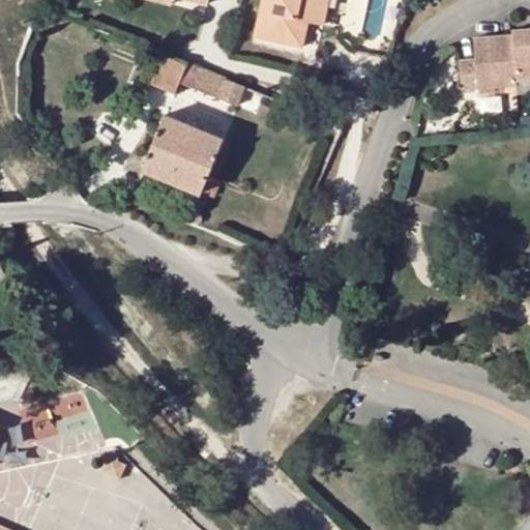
[(260,0),(256,25),(271,28),(269,39),(301,45),(307,22),(315,23),(319,0),(260,0)]
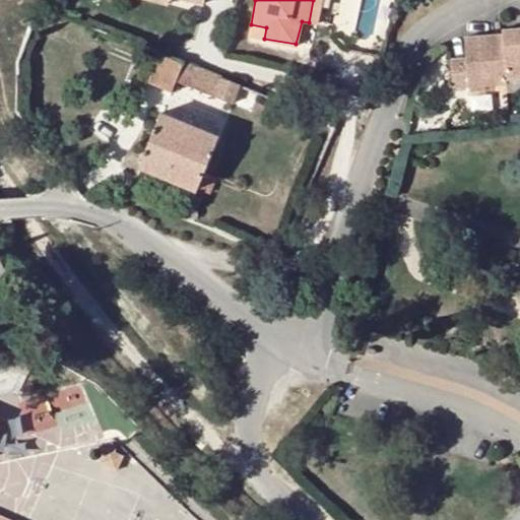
[(313,0),(309,22),(317,23),(321,0),(313,0)]
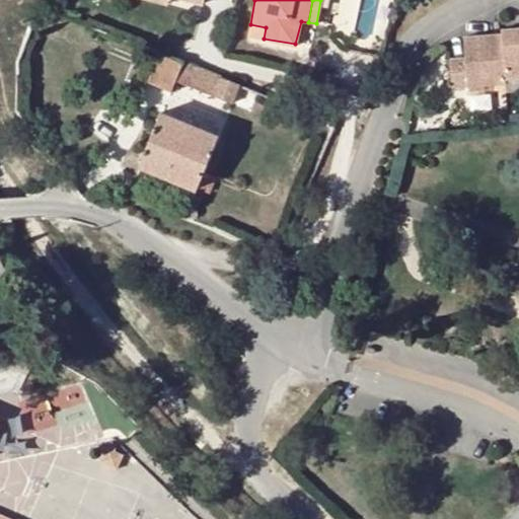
[(248,35),(264,39),(266,27),(250,24),(248,35)]
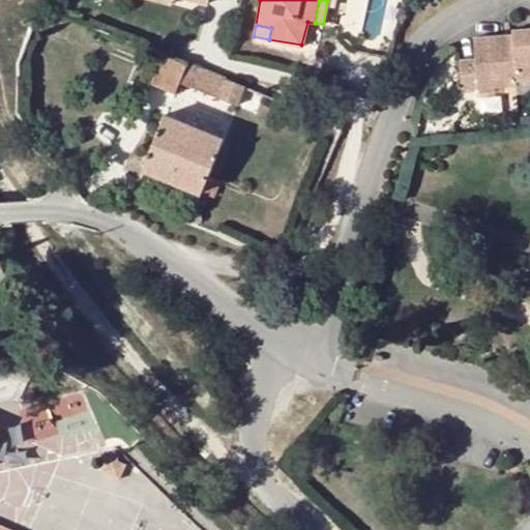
[(529,25),(512,27),(512,32),(517,78),(529,76),(529,25)]
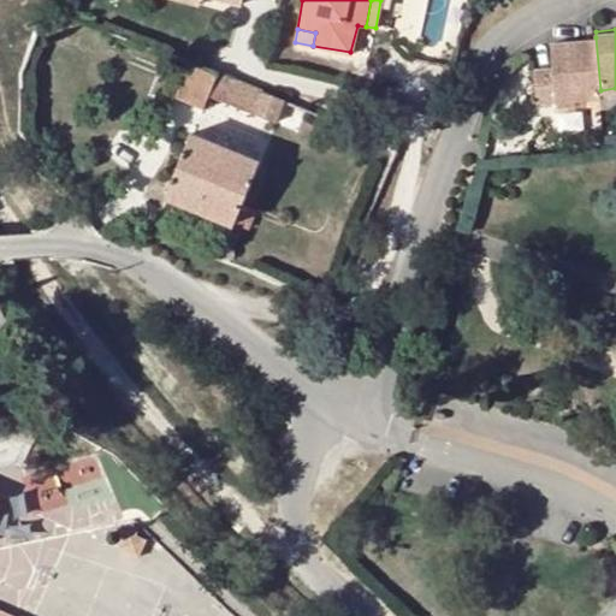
[(554,66),(534,67),(538,100),(600,96),(600,90),(596,37),(551,41),(554,66)]
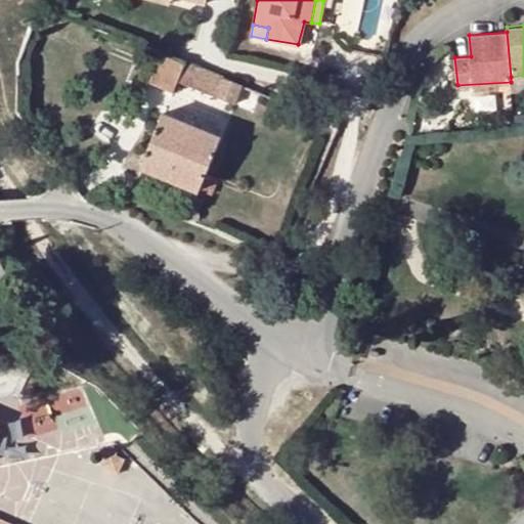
[(173,92),(178,79),(185,63),(163,54),(150,82),(171,91),(173,92)]
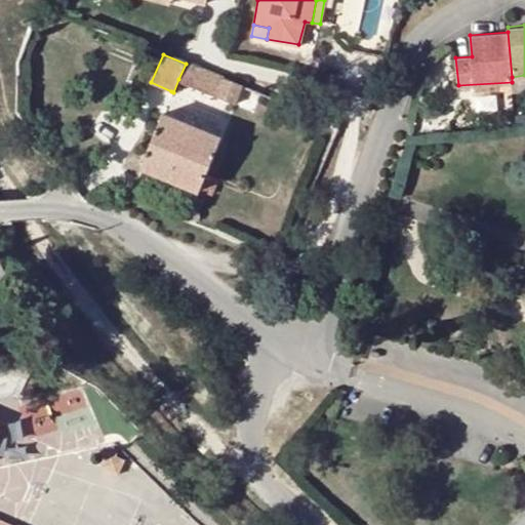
[(244,86),(186,64),(178,79),(188,82),(237,103),(244,86)]
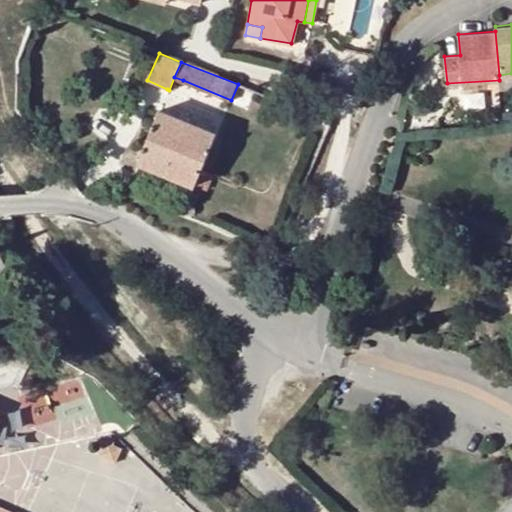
[(167,89),(159,109),(169,114),(183,80),(174,77),(169,90),(167,89)]
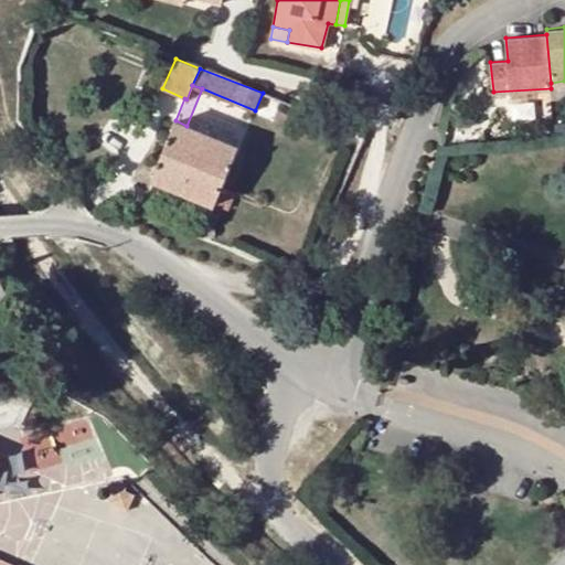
[(263,93),(255,110),(267,116),(274,97),(263,93)]
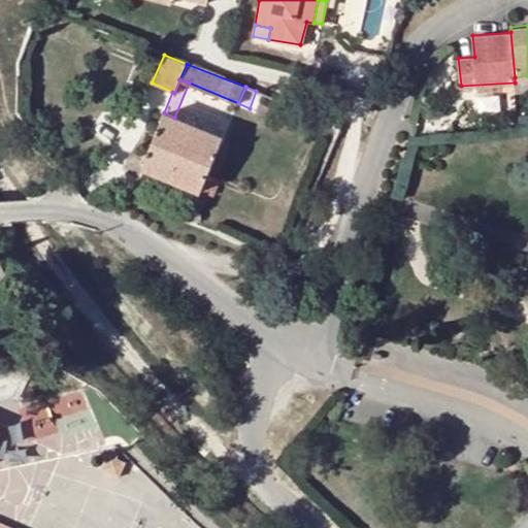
[(202,191),(209,174),(224,137),(174,118),(164,112),(142,166),(202,191)]
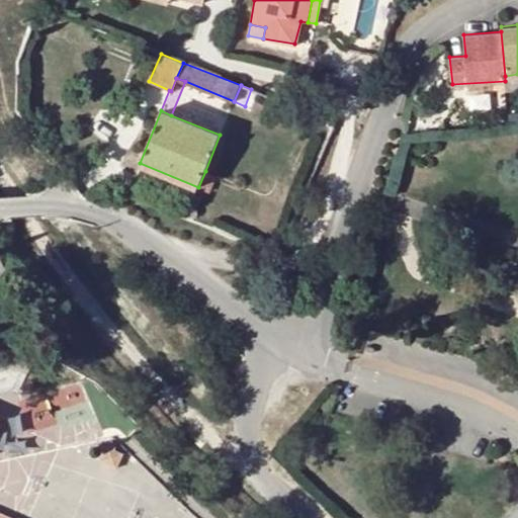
[(205,171),(198,187),(209,192),(216,175),(205,171)]
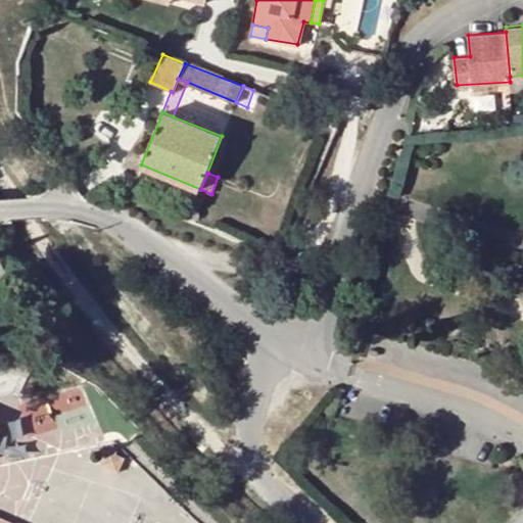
[(522,522),(522,512),(513,522),(522,522)]
